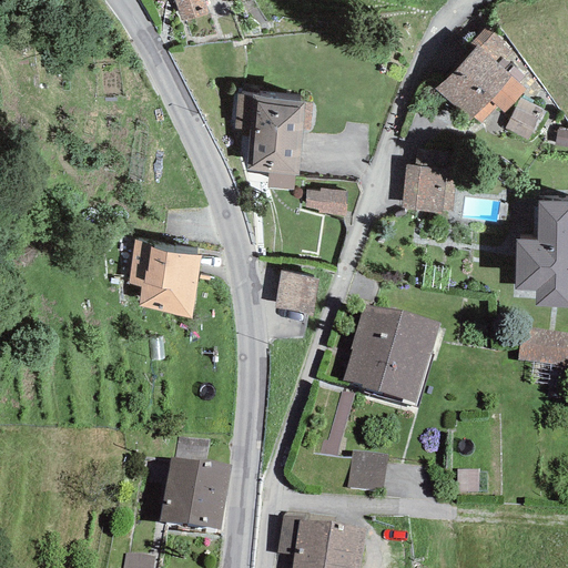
[(202,0),(173,0),(180,21),(208,14),(202,0)]
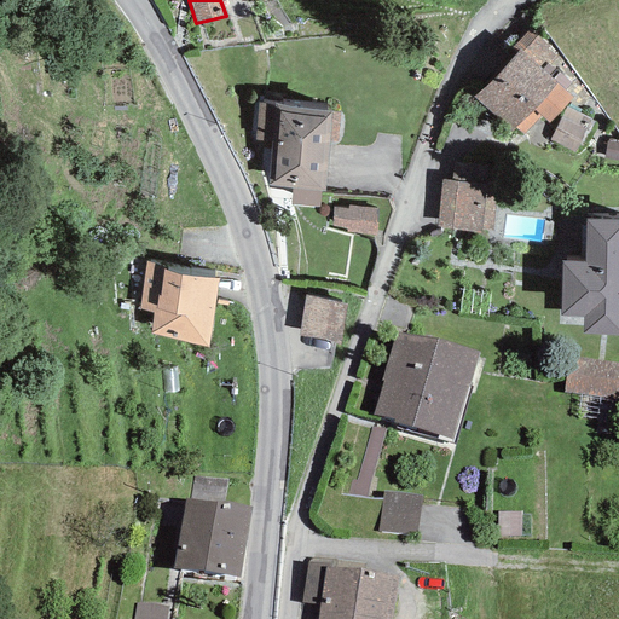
[(519,47),(543,71),(557,57),(528,29),(513,46),(516,50),(519,47)]
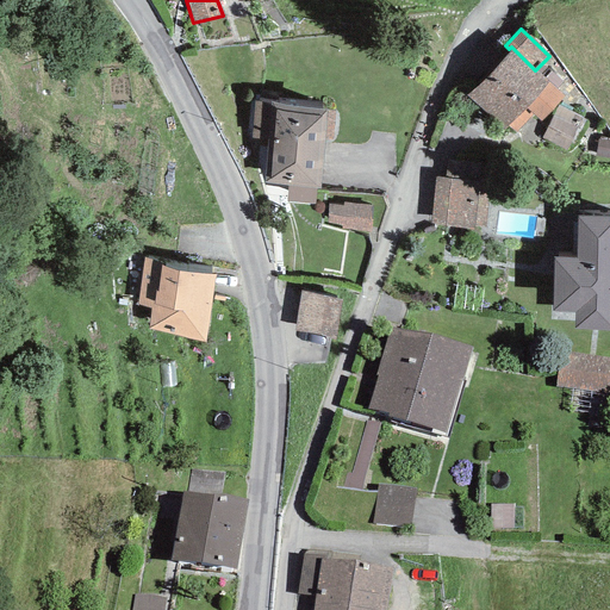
[(509,49),(467,97),(504,130),(508,126),(515,132),(531,113),(540,120),(564,94),(535,70),(511,47),(509,49)]
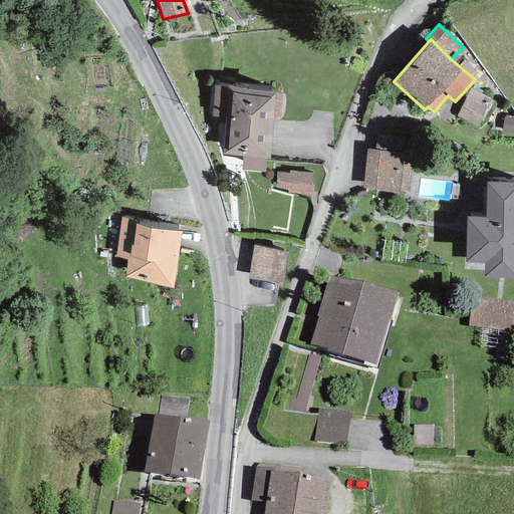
[(232,88),(215,86),(212,116),(225,118),(221,154),(242,156),(240,170),(265,172),(267,159),(270,160),(276,91),(233,87),(232,88)]
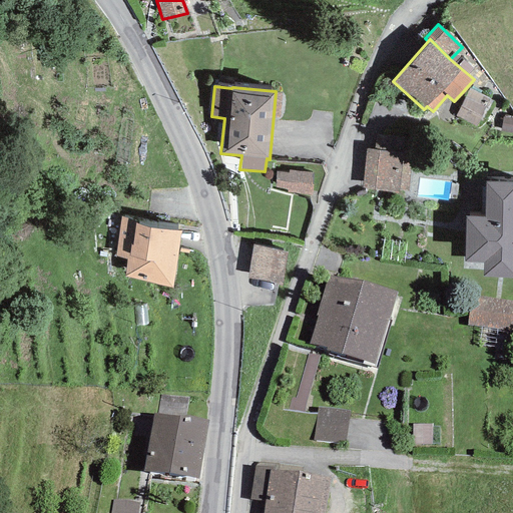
[(491,101),(469,89),(455,116),(475,128),(491,101)]
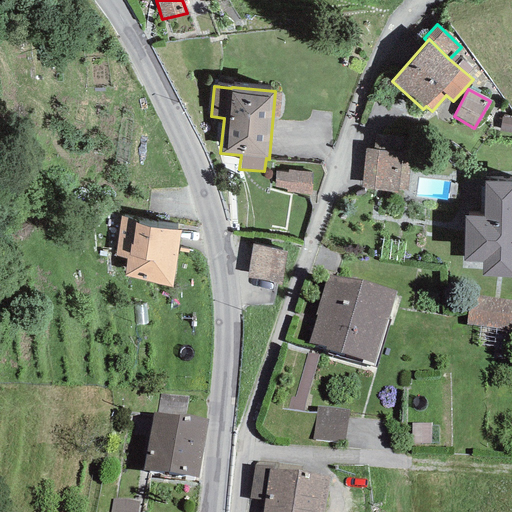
[(511,117),(503,115),(499,130),(511,133),(511,117)]
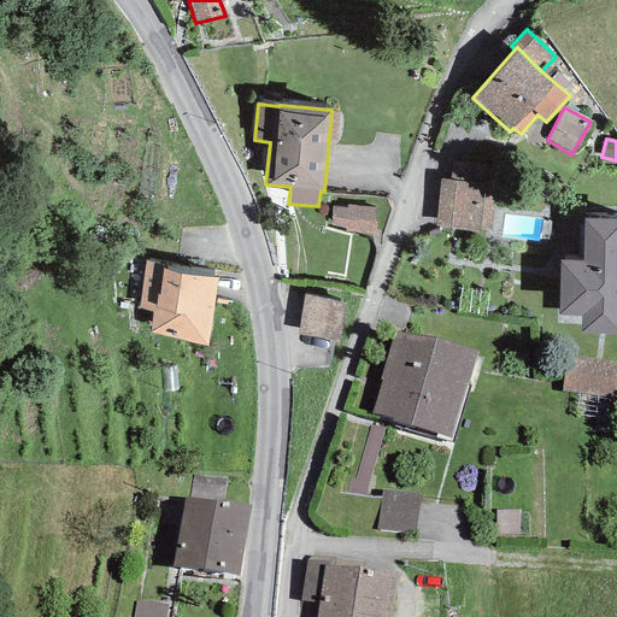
[(435,228),(491,233),(497,163),(453,159),(451,178),(440,178),(435,228)]
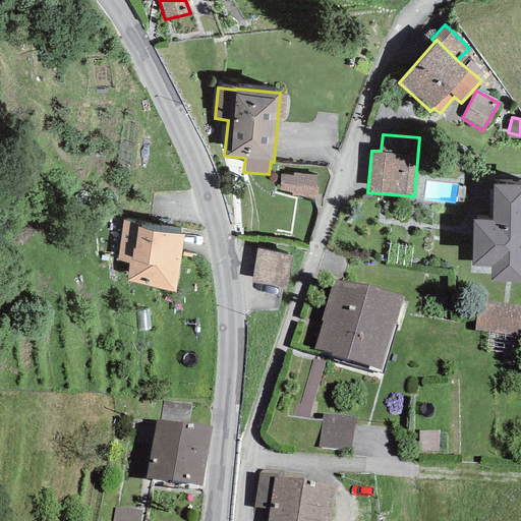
[(317,175),(292,173),(292,176),(280,175),(280,191),(291,192),(291,196),(315,197),(317,175)]
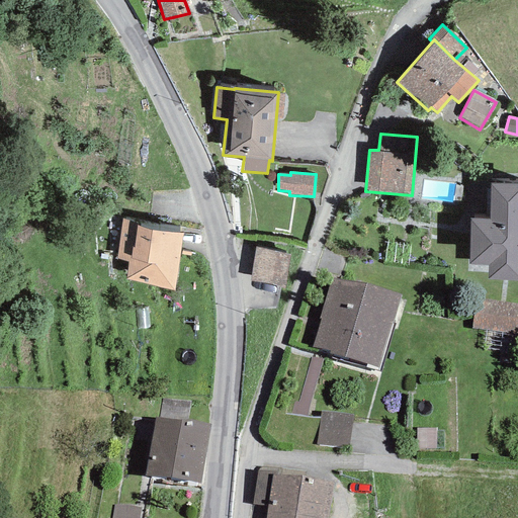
[(488,264),(488,279),(517,279),(517,184),(490,183),(489,220),(470,219),(468,264),(488,264)]
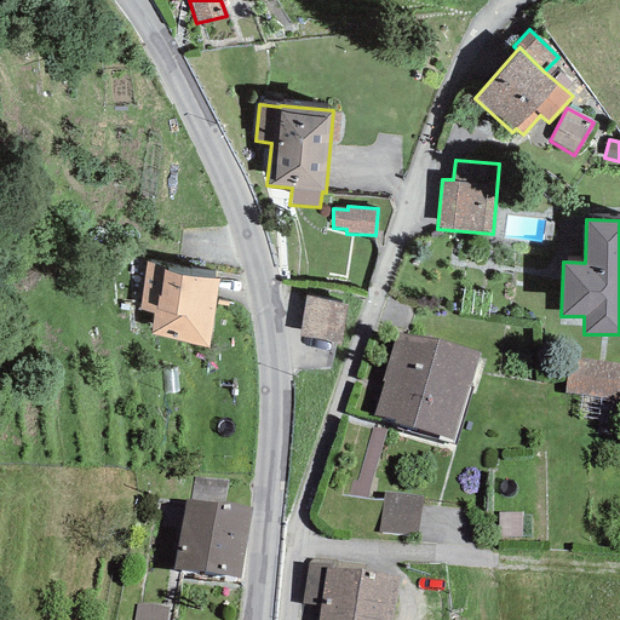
[(150,334),(210,348),(219,279),(145,263),(138,309),(153,313),(150,334)]
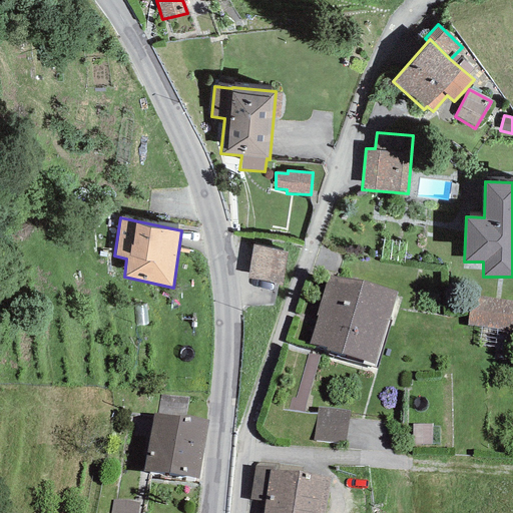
[(287,251),(253,245),(248,279),(281,284),(287,251)]
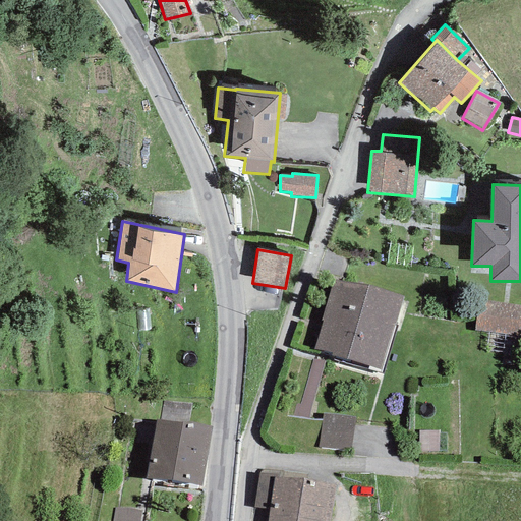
[(381,369),(402,297),(334,277),(322,320),(323,321),(313,350),(381,369)]
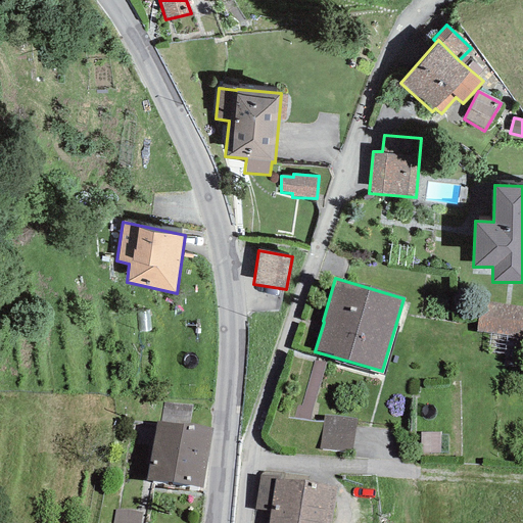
[(522,331),(522,306),(480,301),(476,332),(522,338),(522,331)]
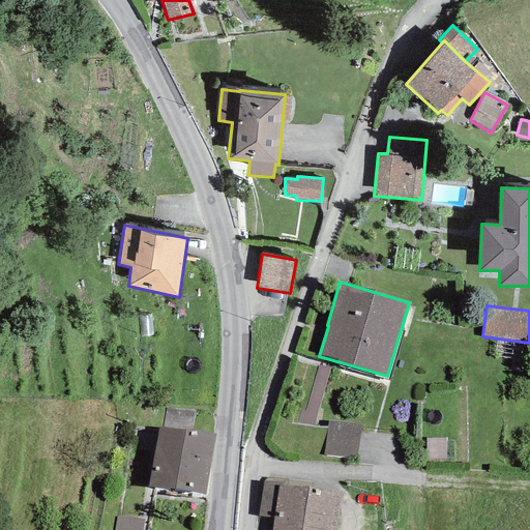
[(360,425),(327,420),(323,453),(355,459),(360,425)]
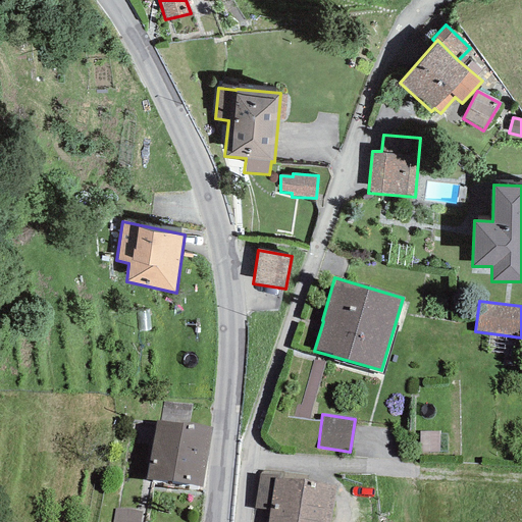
[(211,429),(156,420),(146,479),(202,487),(211,429)]
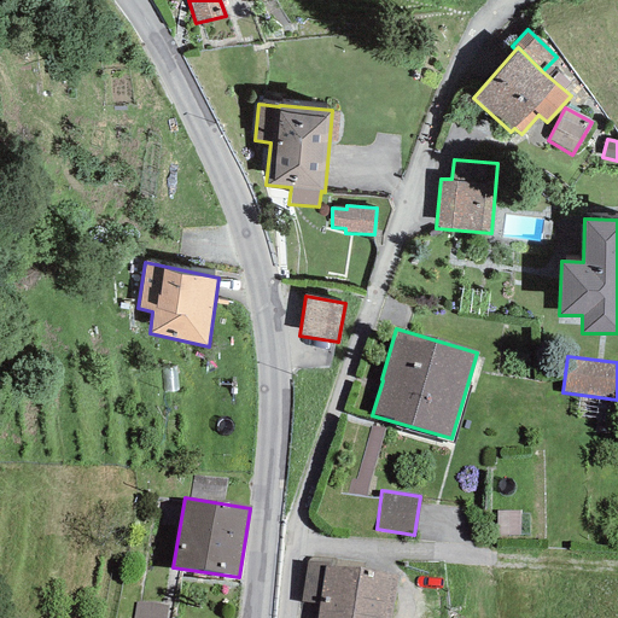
[(391,617),(397,575),(307,563),(302,602),(318,605),(315,617),(391,617)]
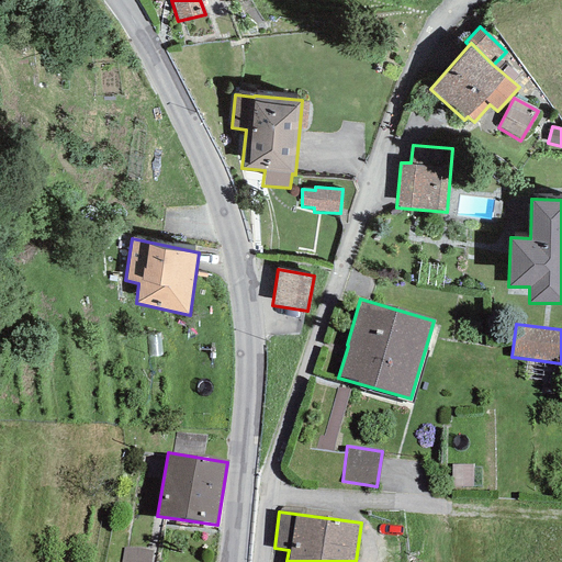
[(149,561),(152,552),(125,547),(122,561),(149,561)]
